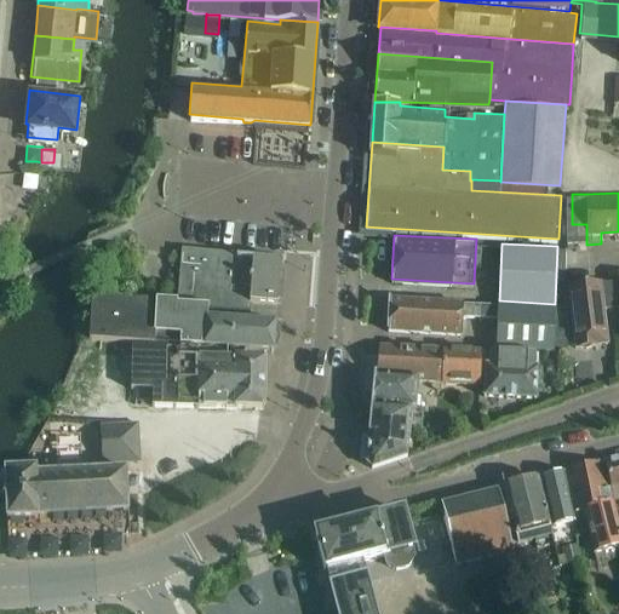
[(181,250),(177,297),(179,300),(251,305),(251,299),(276,300),(280,258),(230,253),(181,250)]
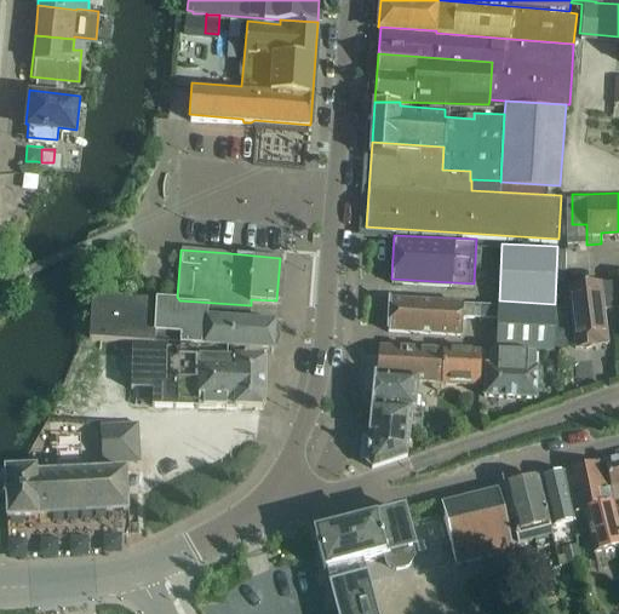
[(575,343),(580,343),(582,344),(584,344),(588,344),(589,343),(590,343),(592,342),(607,339),(603,307),(614,305),(612,276),(568,281),(571,296),(575,343)]
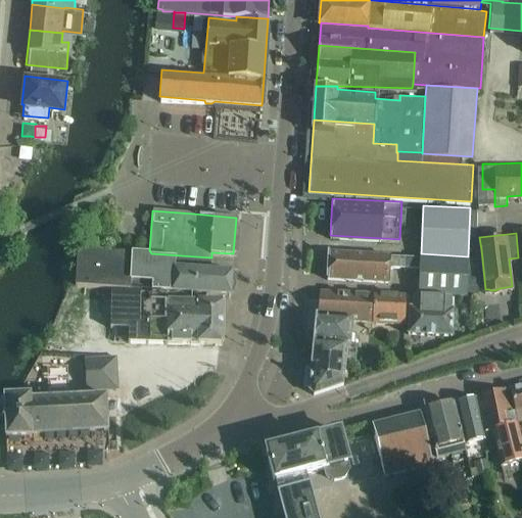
[(168,289),(198,291),(230,292),(232,269),(210,267),(211,257),(151,253),(149,250),(78,247),(76,283),(168,289)]
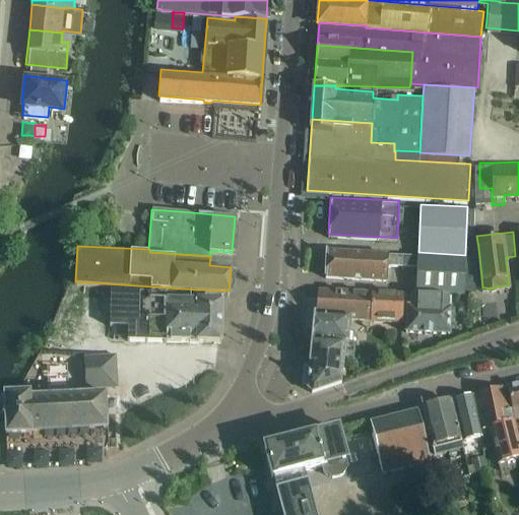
[(416,264),(415,292),(447,293),(447,292),(464,293),(464,279),(476,280),(477,263),(465,262),(465,255),(418,252),(418,253),(398,252),(398,253),(388,253),(326,249),(325,274),(386,277),(387,263),(398,263),(416,264)]
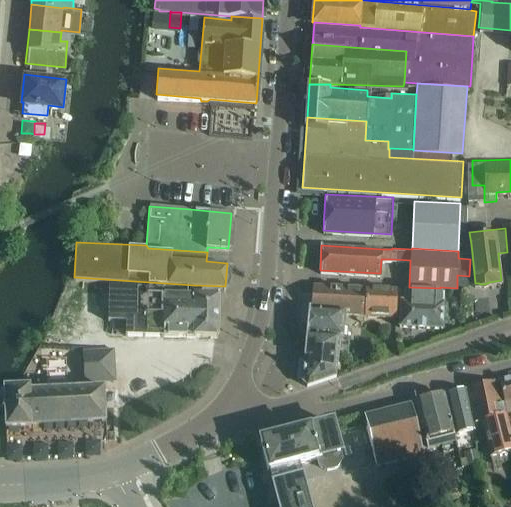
[(315,282),(312,308),(345,312),(363,313),(363,314),(366,314),(366,285),(315,282)]
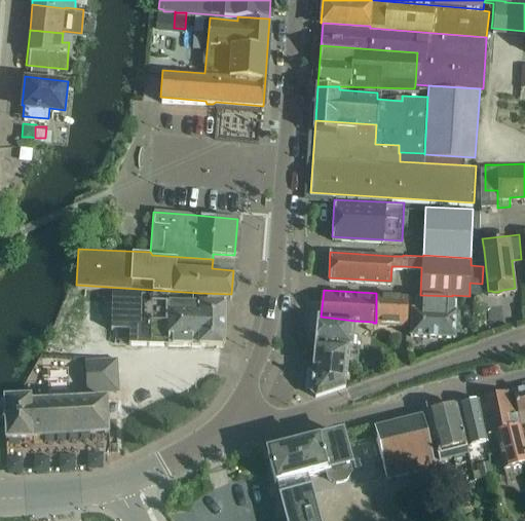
[(199,301),(199,293),(169,291),(169,293),(112,291),(110,326),(129,327),(128,340),(166,342),(223,343),(224,301),(199,301)]
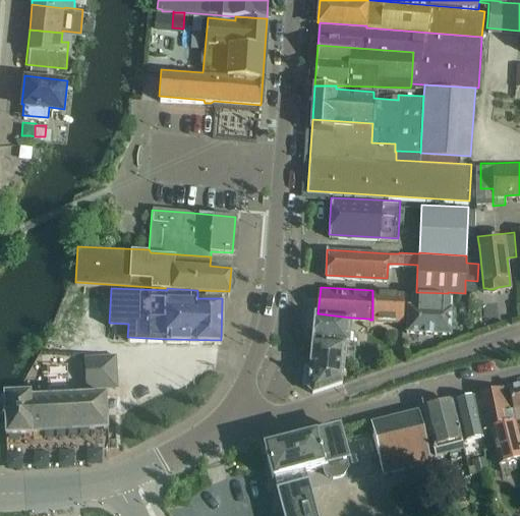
[(372,290),(372,320),(403,322),(404,292),(372,290)]
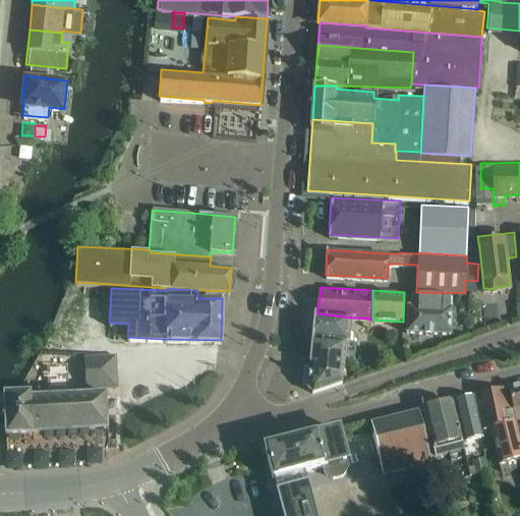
[(448,305),(448,293),(416,292),(411,292),(411,304),(407,304),(407,330),(427,331),(427,332),(429,332),(429,331),(450,332),(452,305),(448,305)]
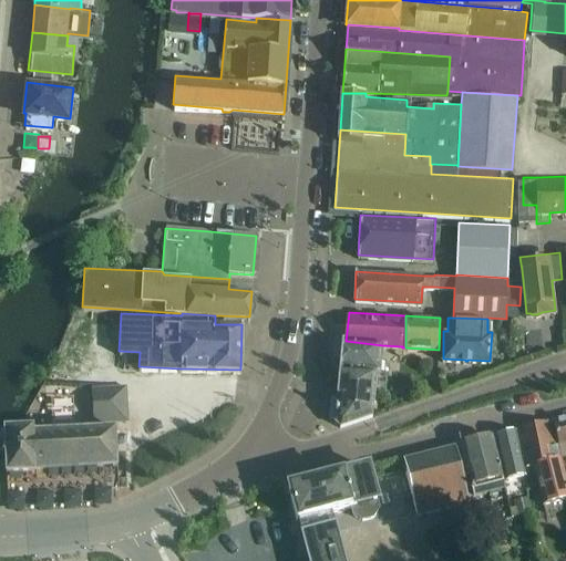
[(342,345),(340,366),(376,370),(376,373),(379,374),(382,345),(346,341),(346,346),(342,345)]
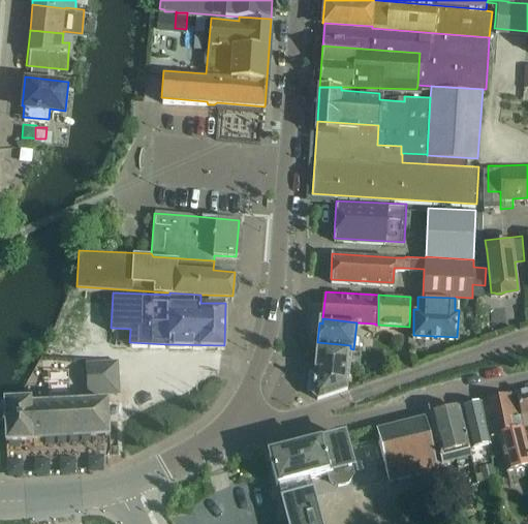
[(314,384),(313,390),(315,393),(318,395),(348,386),(350,348),(350,345),(317,342),(317,344),(316,358),(316,362),(315,368),(314,384)]
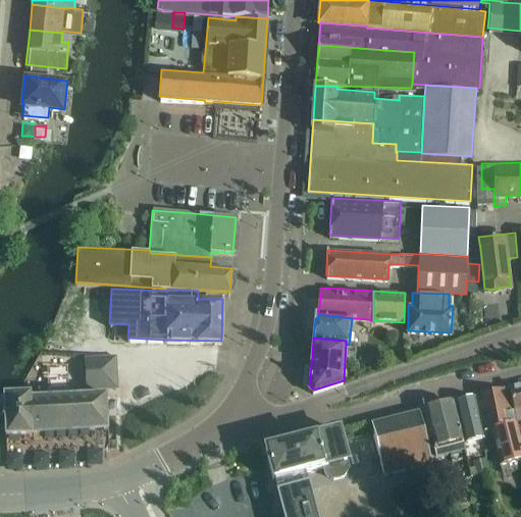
[(114,354),(106,355),(107,368),(115,368),(114,354)]
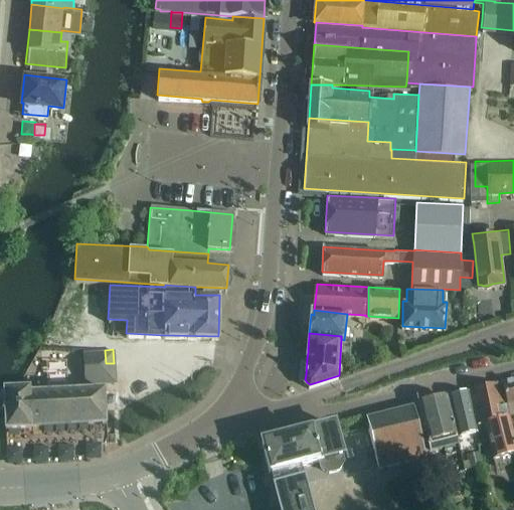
[(513,376),(504,379),(504,380),(513,412),(513,376)]
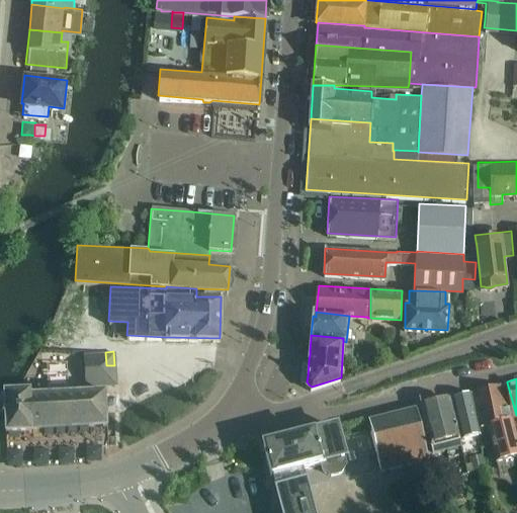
[(504,382),(471,392),(479,422),(479,424),(480,425),(488,423),(497,460),(516,454),(516,433),(513,415),(516,415),(507,382),(507,381),(504,382)]
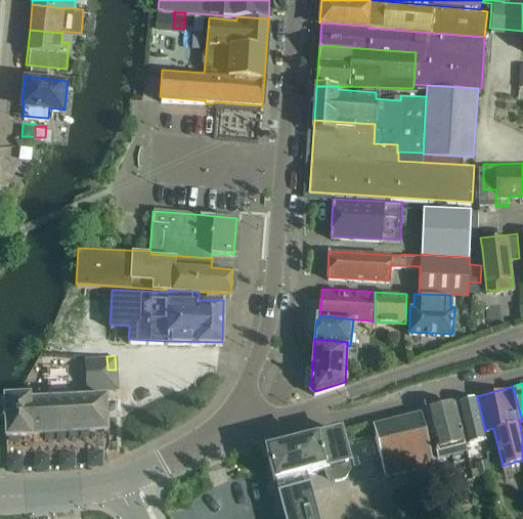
[(3,397),(5,436),(32,435),(32,432),(107,428),(107,418),(105,395),(30,399),(29,396),(3,397)]
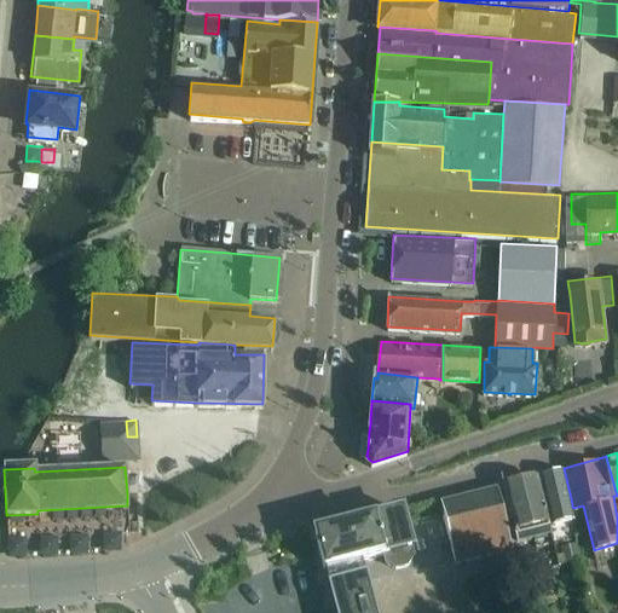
[(564,468),(539,474),(552,522),(575,516),(573,508),(572,507),(572,504),(564,468)]
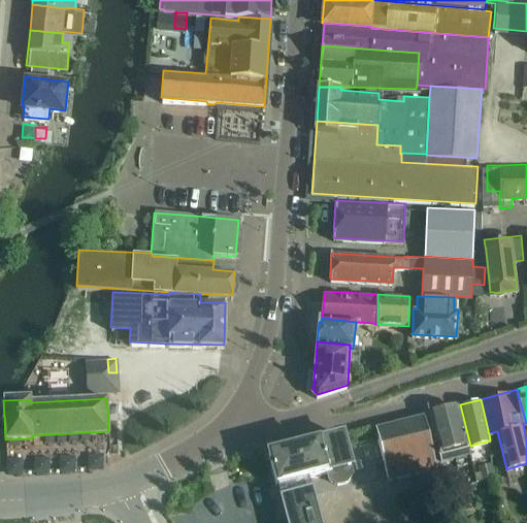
[(469,448),(459,407),(458,403),(427,411),(438,456),(469,448)]
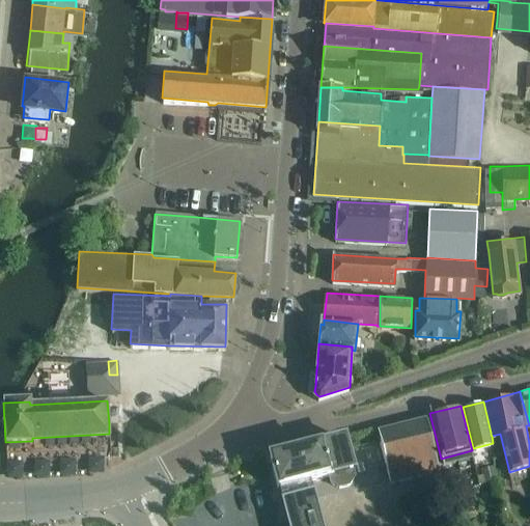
[(426,417),(378,430),(389,474),(438,463),(426,417)]
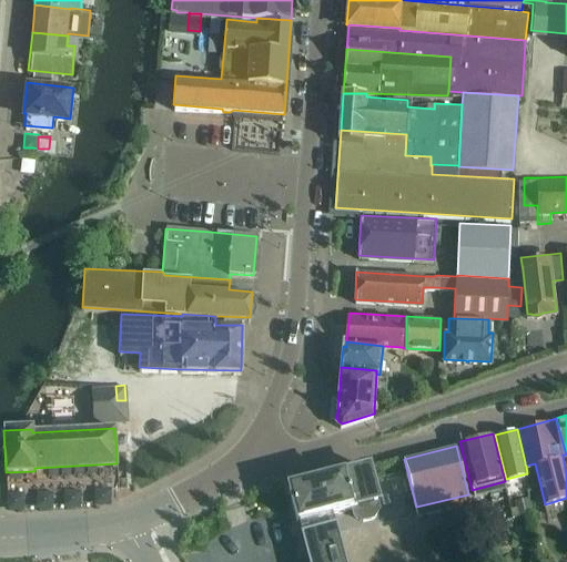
[(345,471),(287,486),(293,504),(296,518),(300,530),(307,561),(346,561),(336,521),(333,508),(351,503),(352,507),(353,511),(363,517),(374,514),(381,504),(380,499),(381,499),(371,463),(350,469),(344,470),(345,471)]
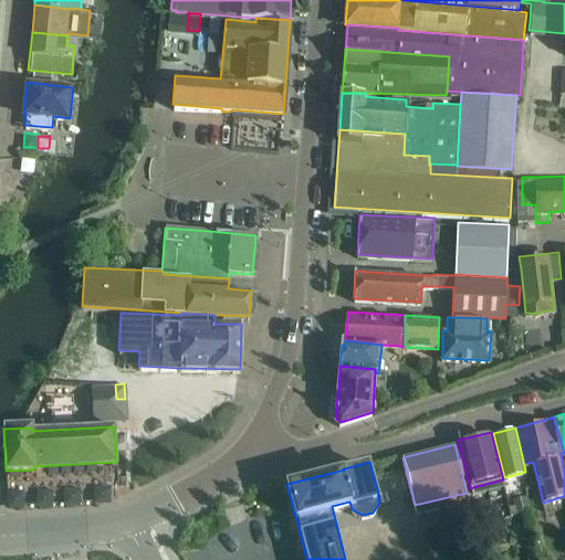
[(527,492),(513,495),(514,500),(516,510),(531,507),(527,492)]
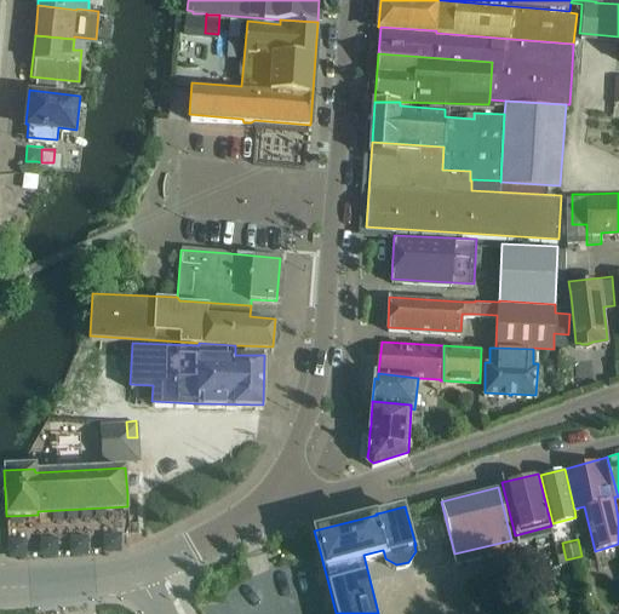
[(543,571),(525,580),(539,604),(557,595),(543,571)]
